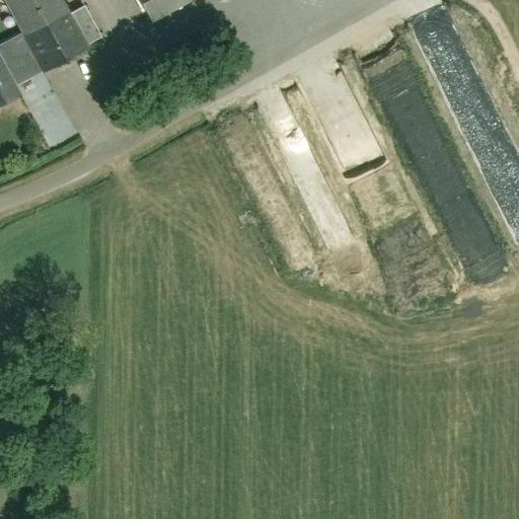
[(3,0),(29,47),(42,70),(43,72),(87,48),(86,44),(100,36),(84,6),(70,14),(62,0),(3,0)]
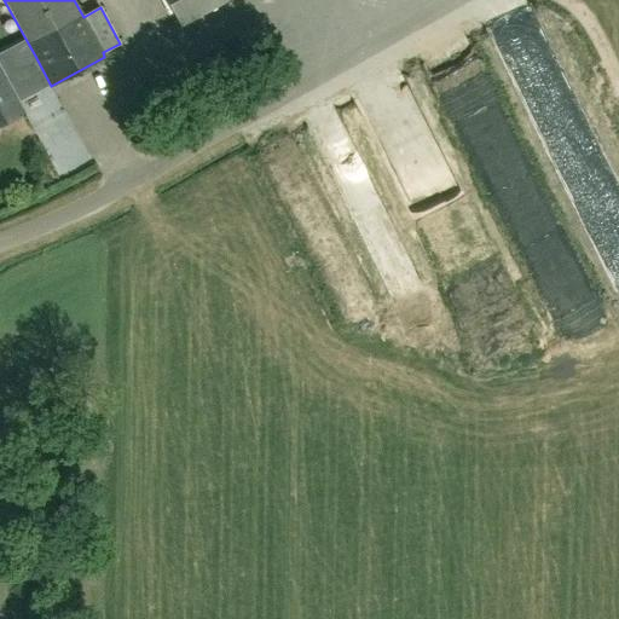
[(167,0),(181,25),(225,0),(226,0),(227,1),(229,0),(167,0)]
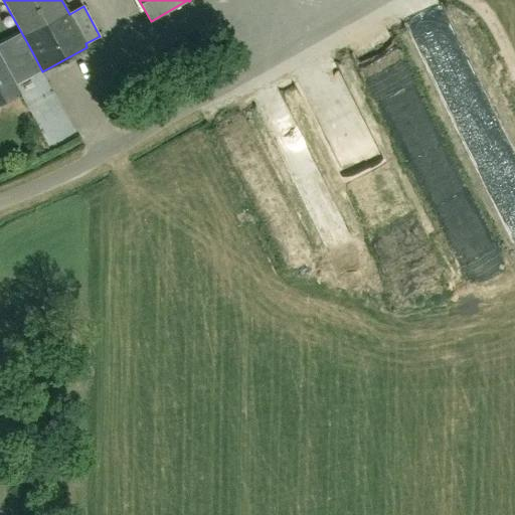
[(13,84),(41,69),(29,46),(1,61),(0,59),(0,103),(18,94),(13,84)]
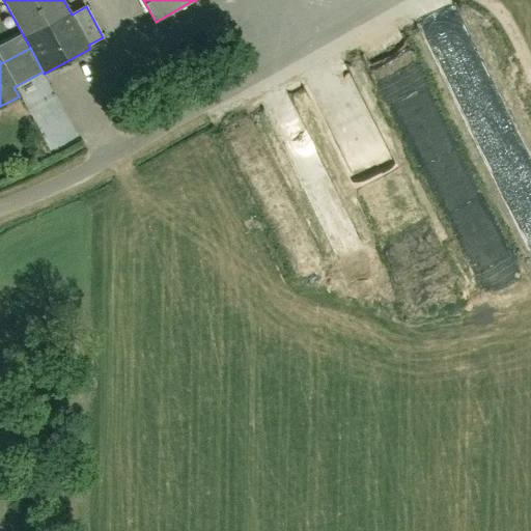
[(323,108),(339,149),(380,134),(362,87),(350,92),(361,123),(346,130),(336,103),(323,108)]
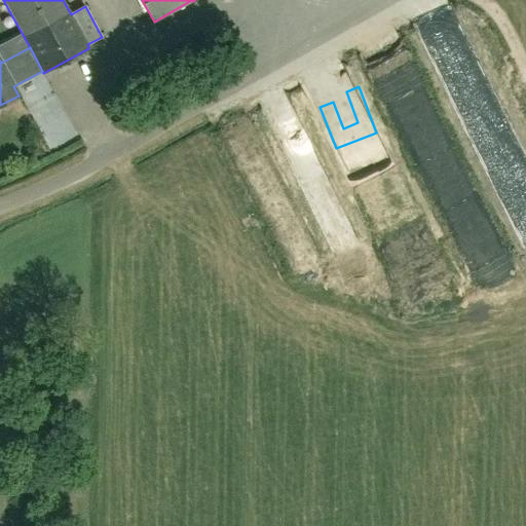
[(303,136),(284,147),(299,172),(318,160),(303,136)]
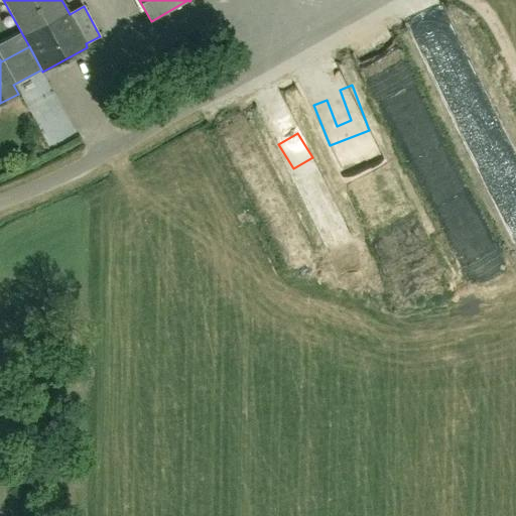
[(393,290),(434,276),(417,230),(398,237),(400,244),(384,250),(380,238),(375,240),(393,290)]
